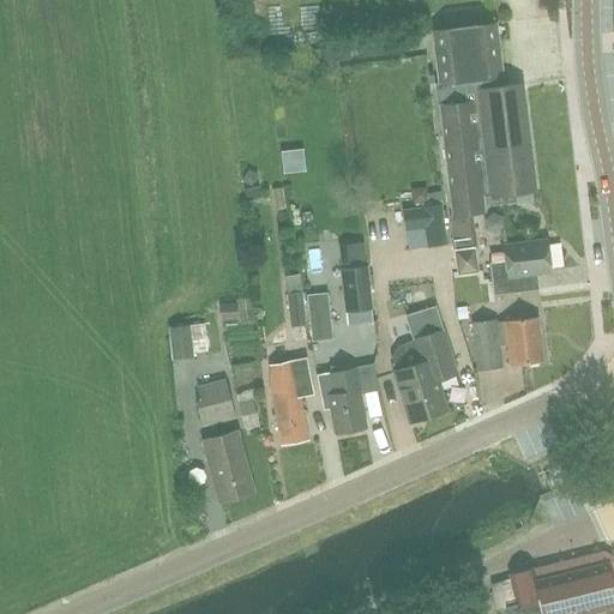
[(433,31),(440,83),(434,83),(439,120),(441,119),(452,216),(483,212),(481,198),(491,197),(492,210),(517,206),(516,194),(535,192),(522,84),(488,88),(487,78),(501,77),(495,24),(433,31)]
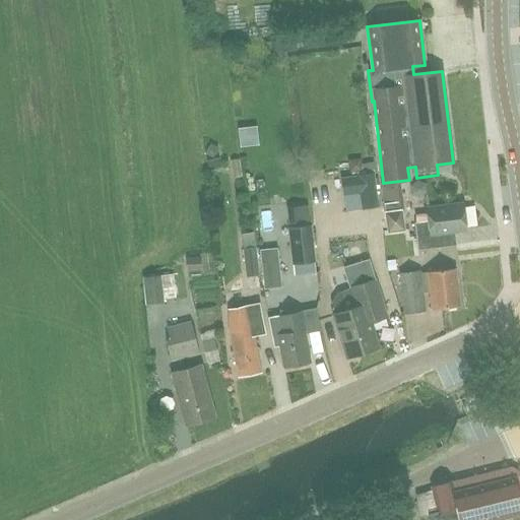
[(379,207),(374,175),(341,179),(343,196),(360,194),(362,210),(379,207)]
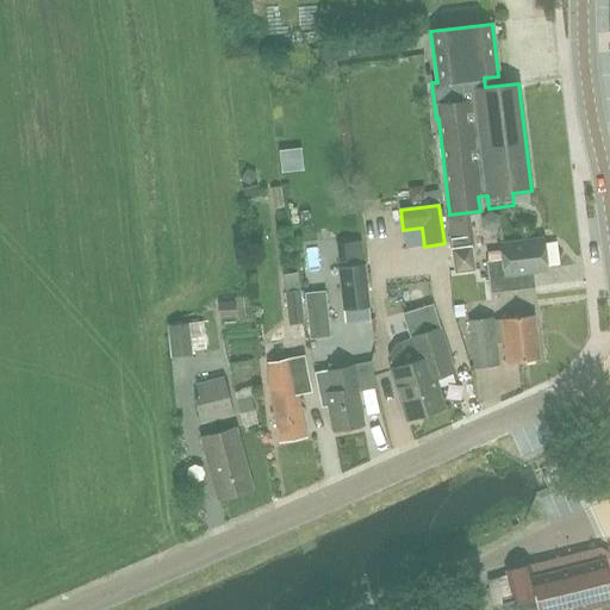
[(449,221),(453,249),(470,247),(466,218),(449,221)]
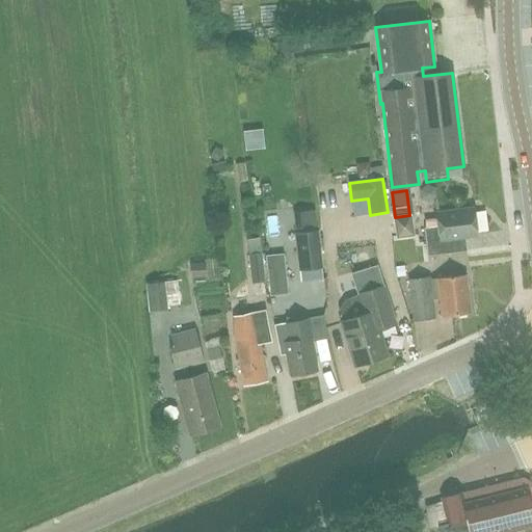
[(441,240),(476,236),(473,209),(436,213),(439,227),(424,229),(427,257),(442,255),(441,240)]
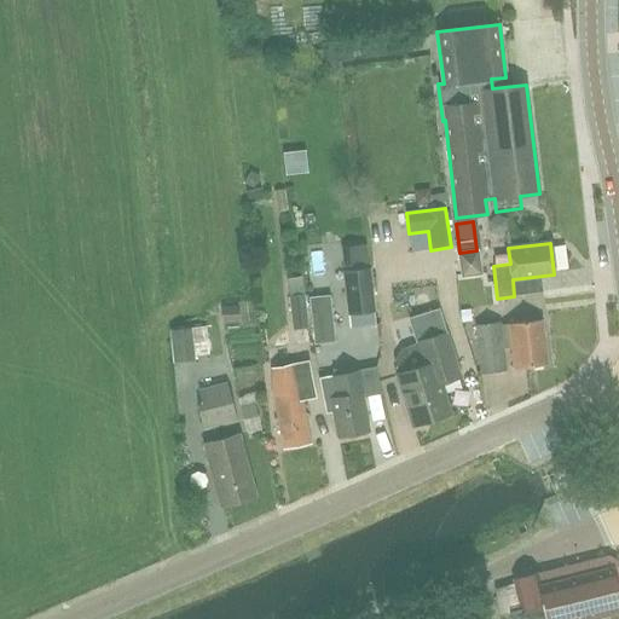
[(479,250),(476,250),(460,253),(462,276),(482,273),(479,250)]
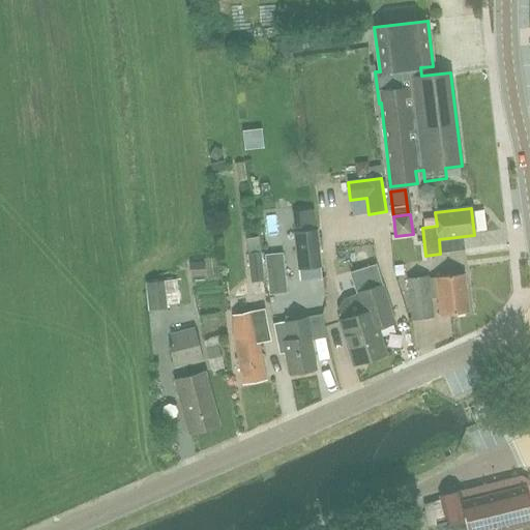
[(296,270),(318,267),(314,230),(291,232),(296,270)]
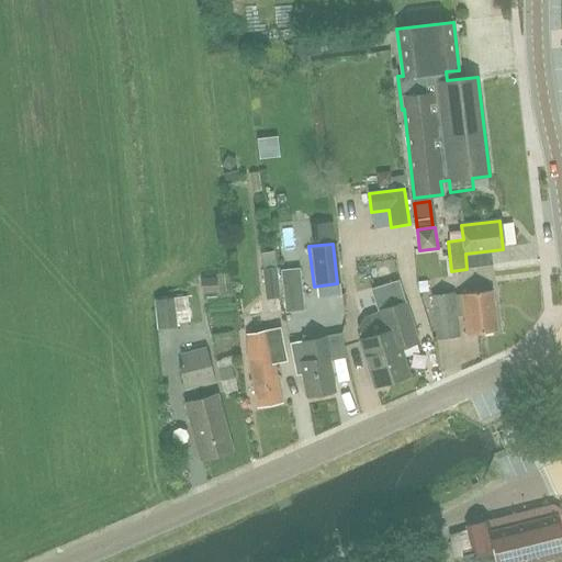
[(266,300),(280,299),(276,253),(261,255),(266,300)]
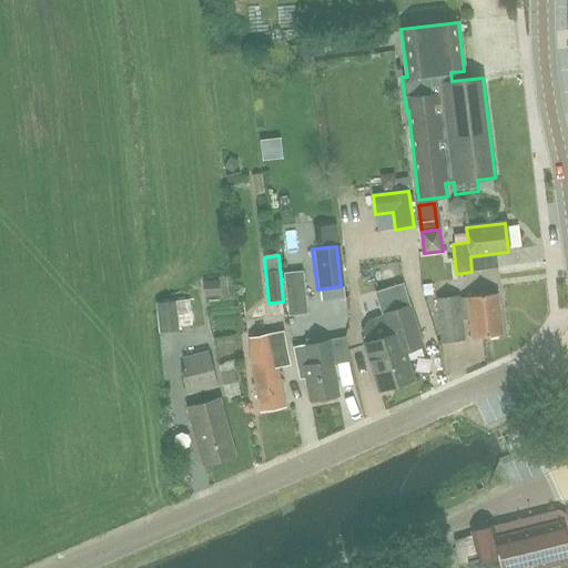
[(376,293),(383,314),(389,336),(364,344),(378,392),(413,381),(404,353),(422,347),(409,306),(403,284),(376,293)]
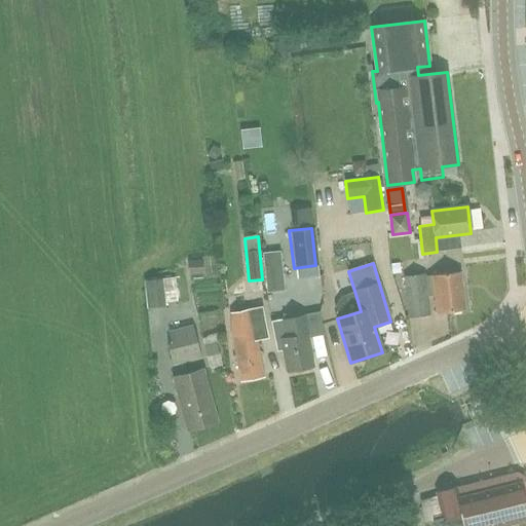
[(197,277),(215,275),(214,266),(196,268),(197,277)]
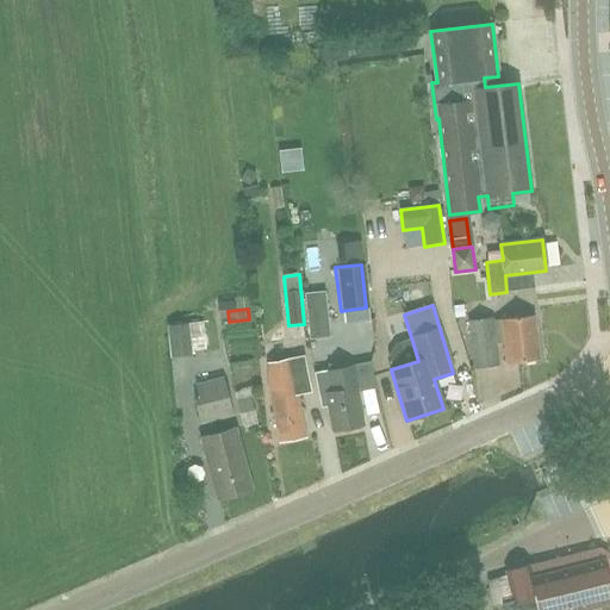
[(503,319),(493,321),(492,318),(468,321),(474,367),(498,365),(496,343),(505,342),(508,363),(540,359),(535,315),(503,319)]
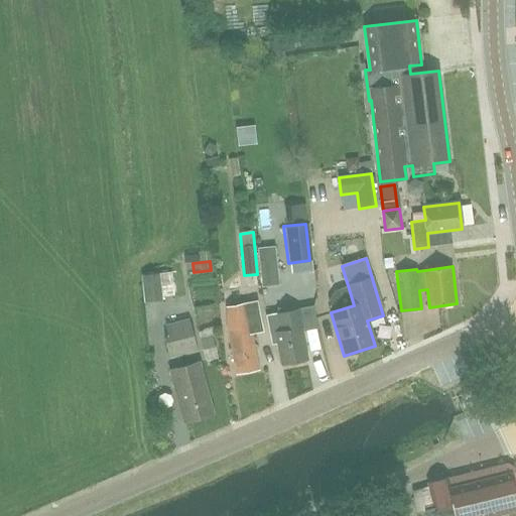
[(144,302),(162,300),(160,273),(141,274),(144,302)]
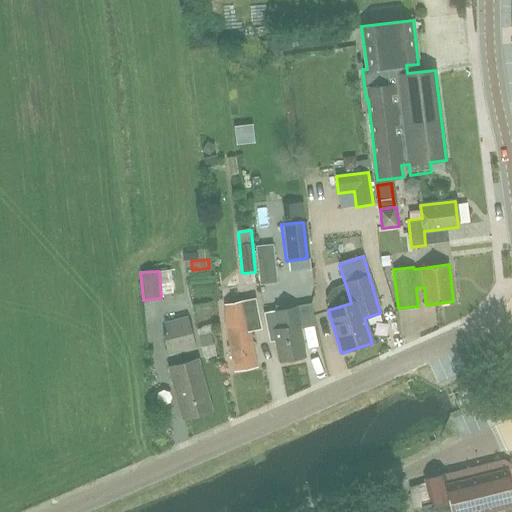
[(256,366),(249,330),(260,328),(255,299),(243,302),(243,301),(225,304),(226,327),(234,371),(256,366)]
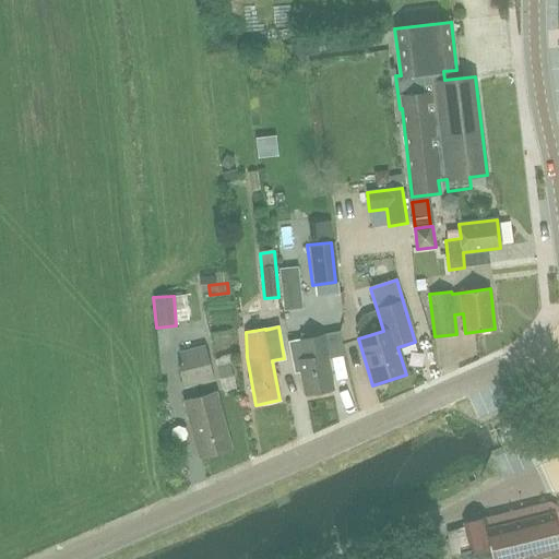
[(294,373),(301,372),(306,394),(332,390),(322,335),(301,340),(288,342),(294,373)]
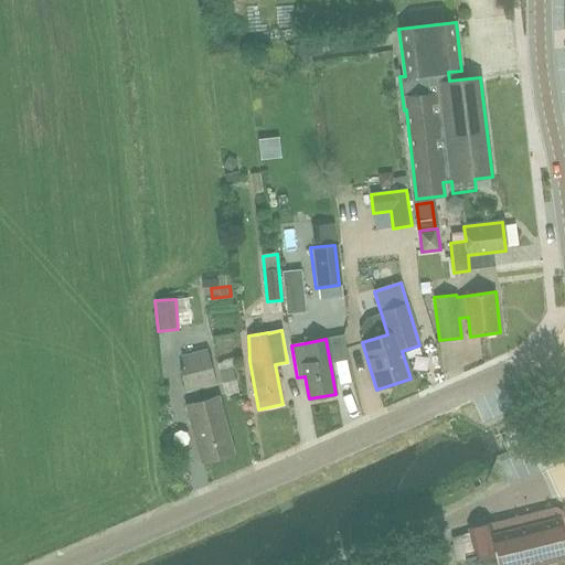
[(187,393),(216,384),(206,350),(180,356),(182,369),(180,370),(187,393)]
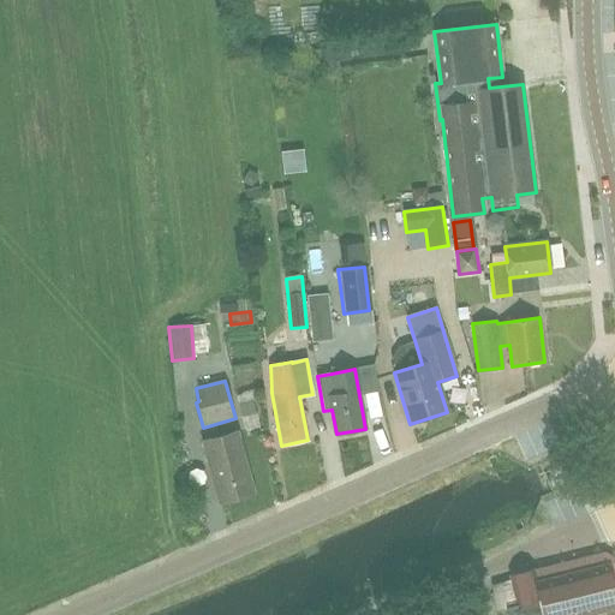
[(267,419),(264,411),(262,400),(240,406),(243,417),(255,413),(257,422),(267,419)]
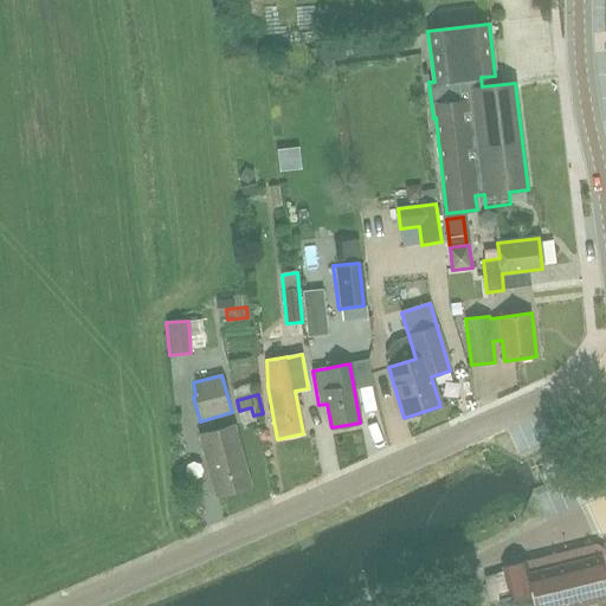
[(201,434),(208,457),(218,495),(251,487),(234,424),(201,434)]
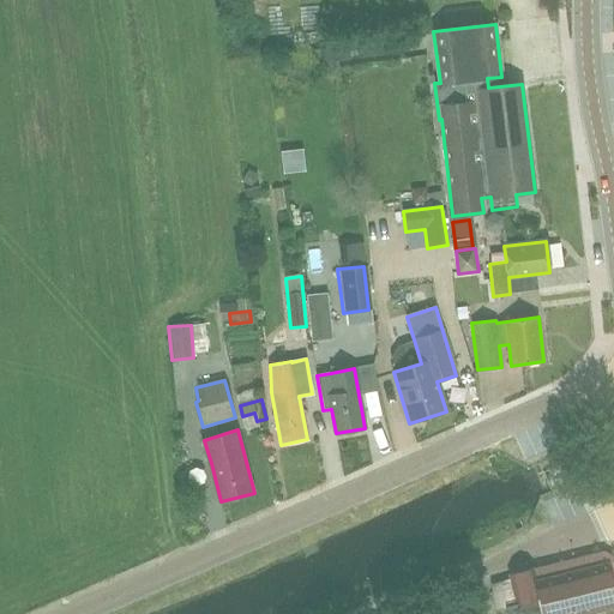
[(613,613),(613,595),(607,565),(536,582),(541,613),(613,613)]
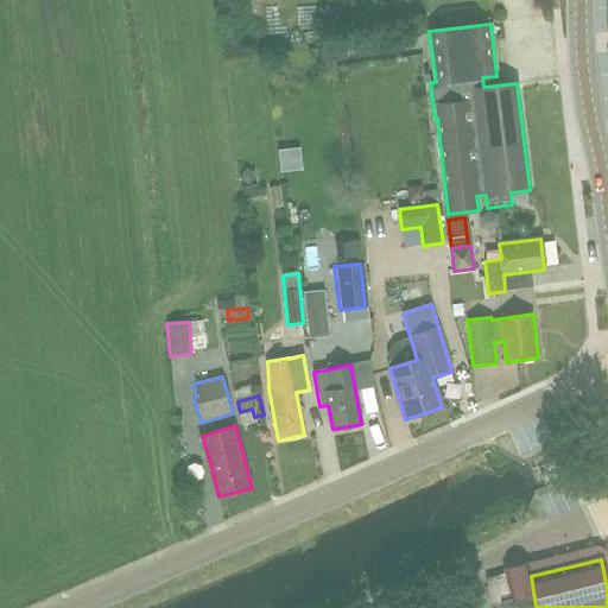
[(536,607),(531,576),(527,565),(505,571),(512,600),(501,602),(502,607),(536,607)]
